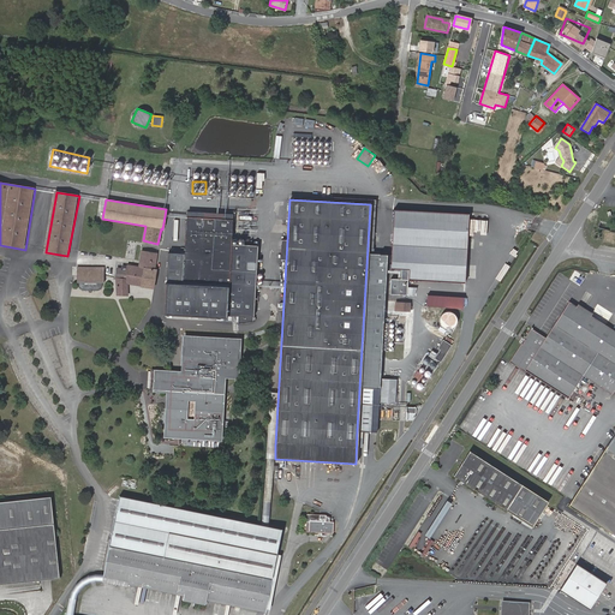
[(408,279),(464,282),(467,214),(393,209),(389,269),(408,270),(408,279)]
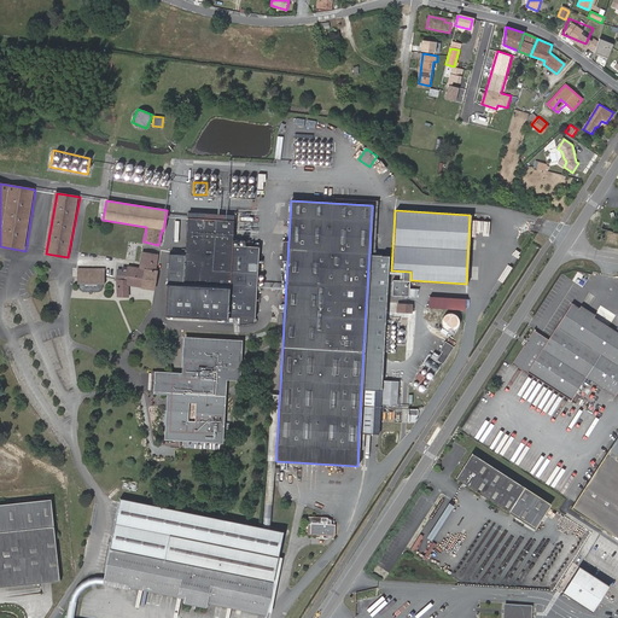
[(233,221),(188,219),(186,255),(184,284),(229,286),(232,245),(233,221)]
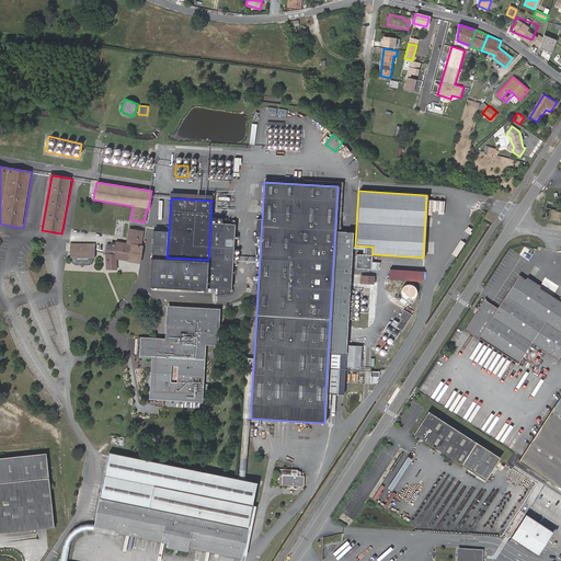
[(231,275),(235,224),(210,222),(208,260),(207,274),(231,275)]
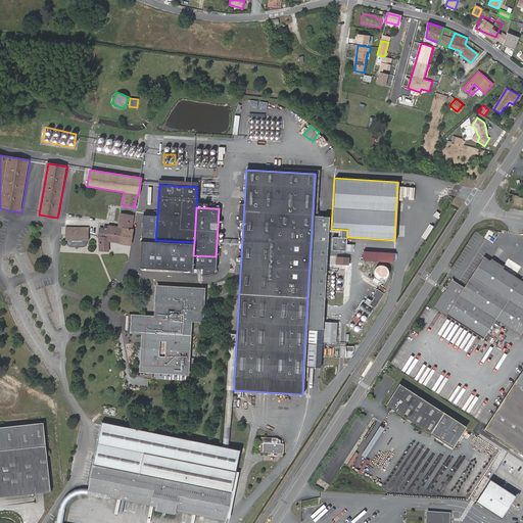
[(114,220),(115,209),(107,209),(107,220),(114,220)]
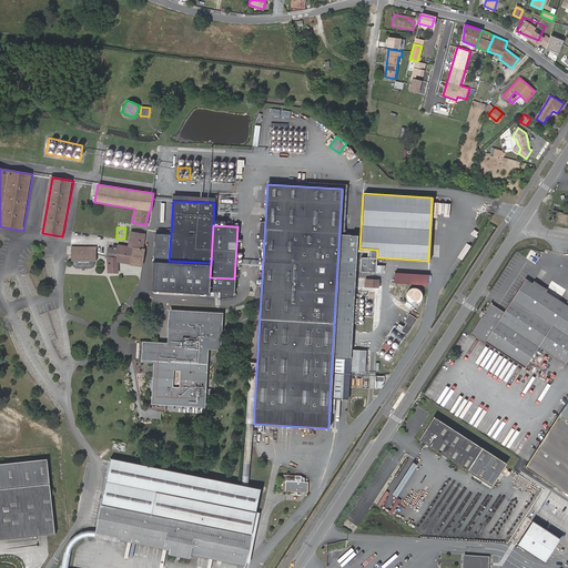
[(118,257),(107,255),(107,272),(119,273),(118,262),(142,266),(144,249),(142,249),(144,234),(129,232),(128,246),(117,244),(117,249),(118,257)]
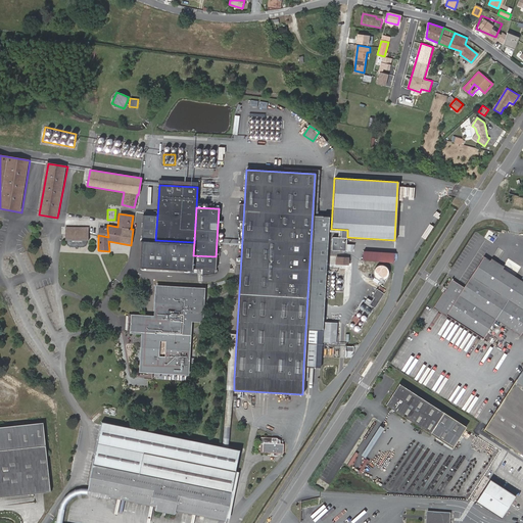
[(155,240),(157,216),(146,216),(144,239),(155,240)]
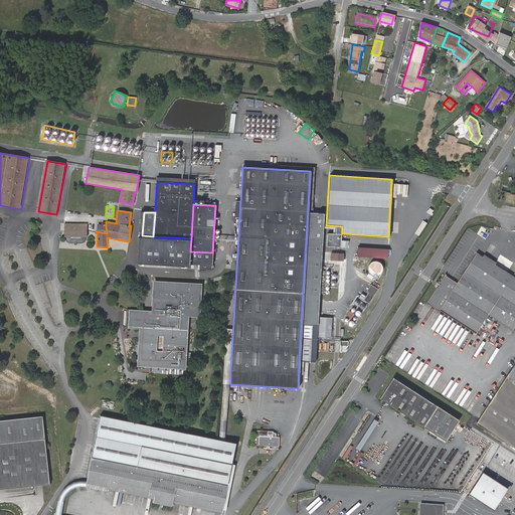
[(87,224),(64,223),(64,236),(87,236),(87,224)]
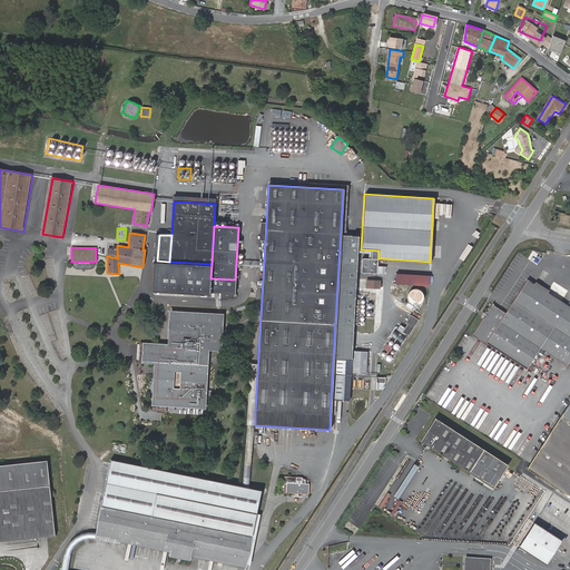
[(108,248),(107,256),(118,258),(117,249),(108,248)]
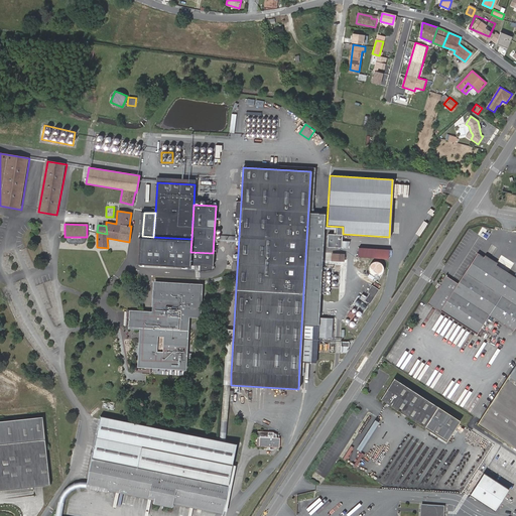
[(342,248),(343,234),(329,233),(328,247),(342,248)]
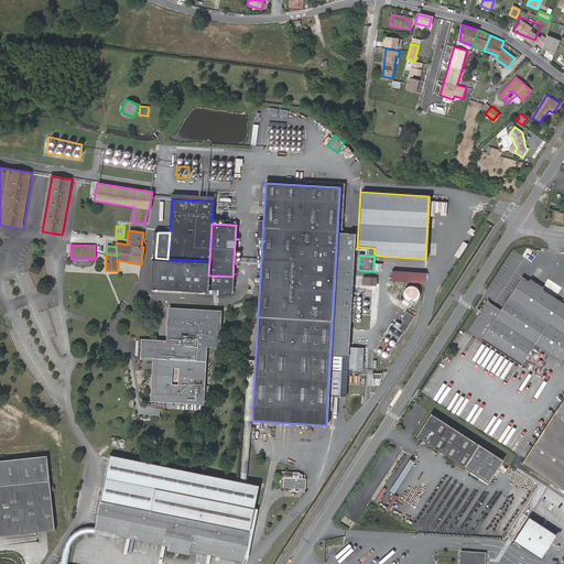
[(167,259),(155,258),(153,290),(208,292),(208,289),(208,275),(209,261),(167,259)]
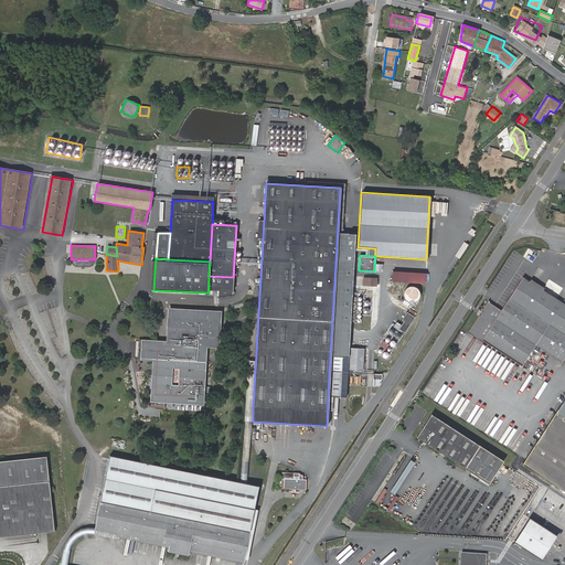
[(427,284),(427,273),(401,272),(401,283),(427,284)]
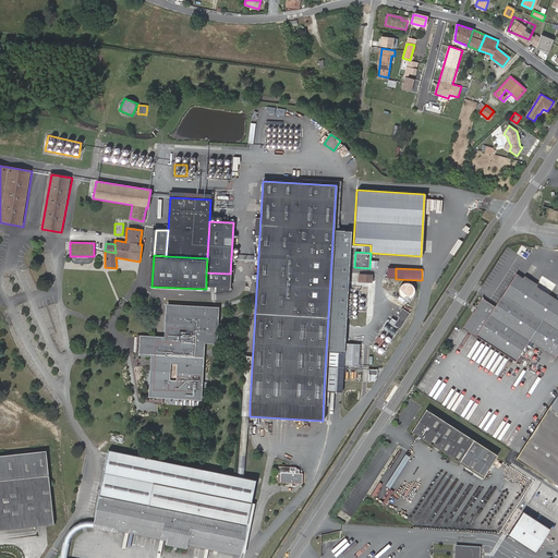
[(230,287),(230,274),(206,273),(206,286),(230,287)]
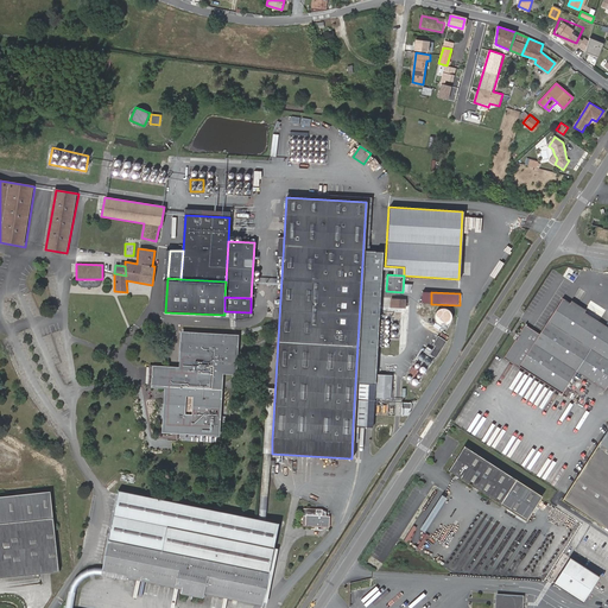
[(540,335),(525,324),(504,358),(563,394),(577,372),(606,390),(607,385),(607,328),(584,314),(587,310),(572,302),(571,304),(563,299),(540,335)]
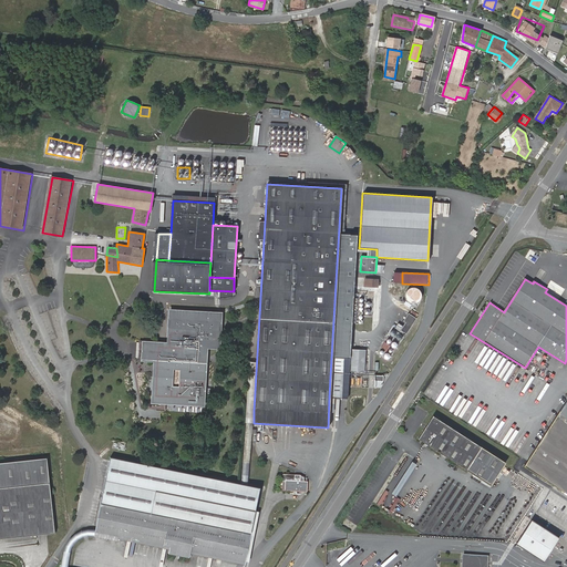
[(405,292),(413,305),(423,298),(415,286),(405,292)]
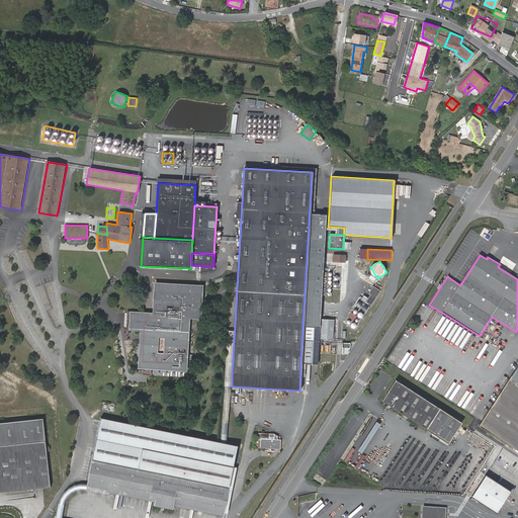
[(200,288),(156,285),(154,315),(132,314),(131,330),(143,330),(140,367),(185,370),(188,317),(199,318),(200,288)]
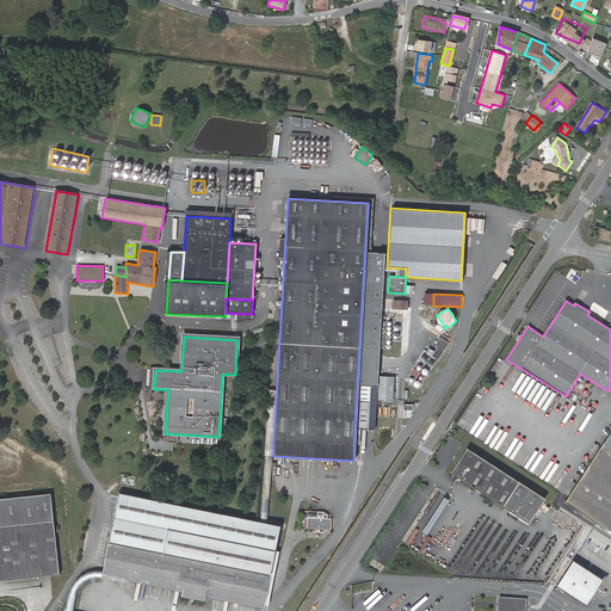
[(438,360),(449,344),(440,338),(434,346),(438,347),(432,356),(438,360)]
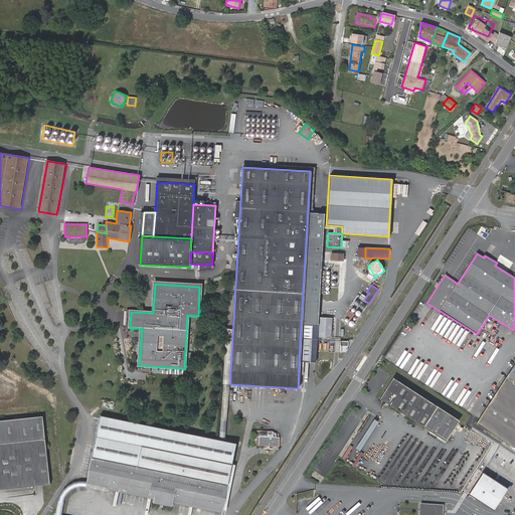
[(330,336),(331,316),(318,315),(317,335),(330,336)]
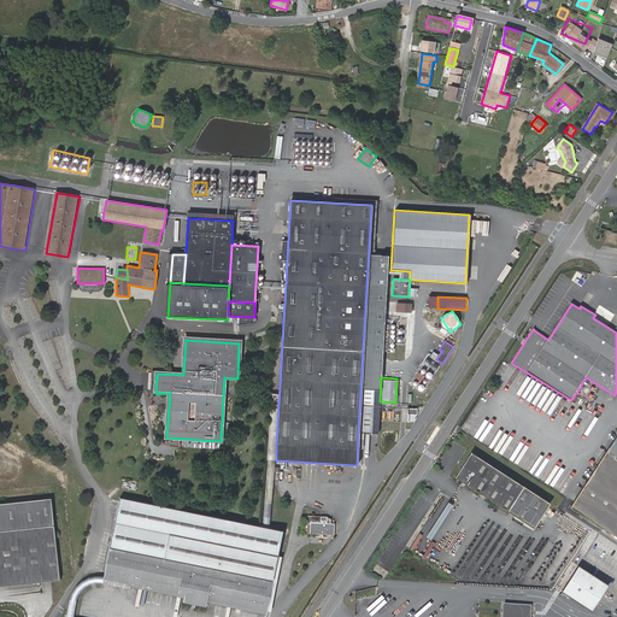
[(370,433),(372,391),(360,389),(358,432),(370,433)]
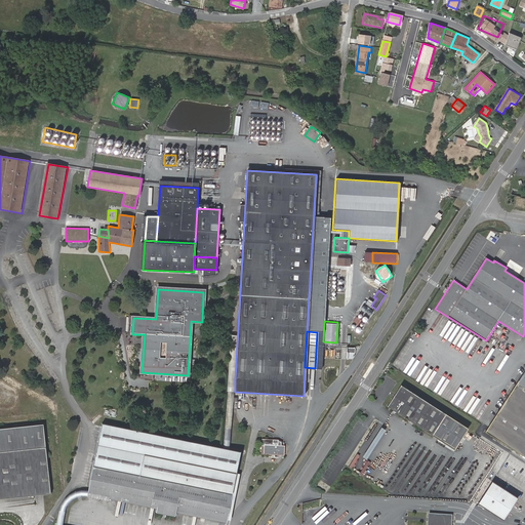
[(524,372),(488,433),(524,456),(524,372)]
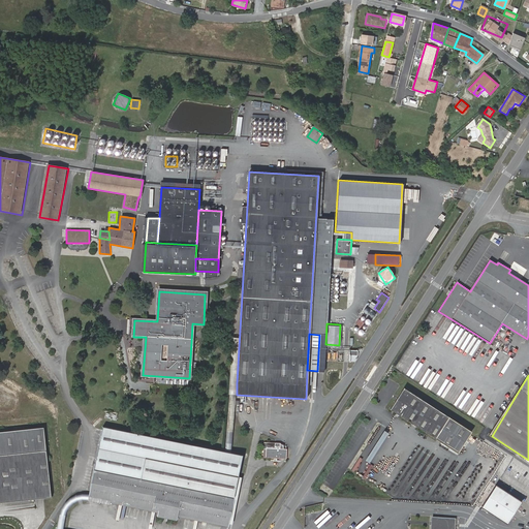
[(237,391),(237,383),(228,382),(223,452),(228,453),(234,391),(237,391)]
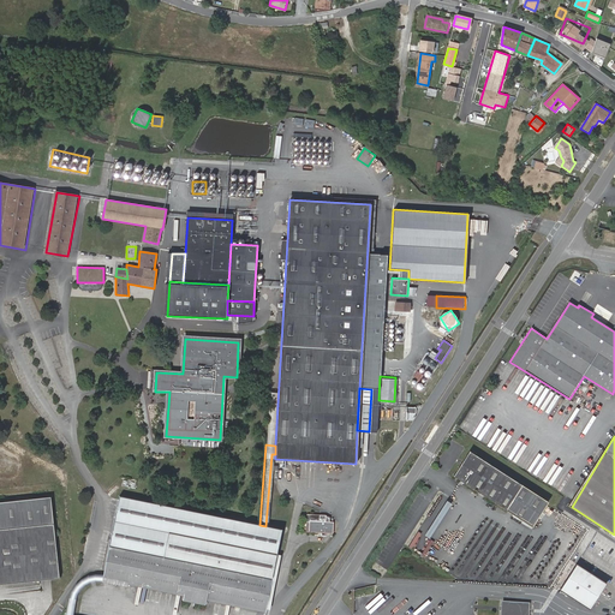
[(550,502),(471,451),(454,475),(533,526),(550,502)]
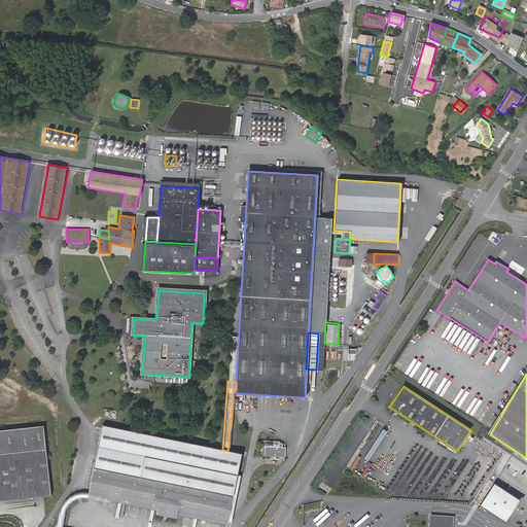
[(386,430),(376,425),(361,453),(364,456),(363,458),(370,461),(386,430)]
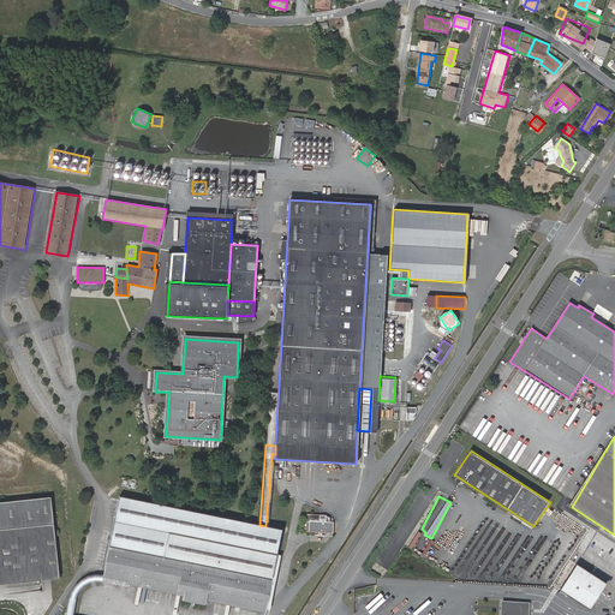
[(0,584),(57,579),(51,524),(47,499),(0,502),(0,584)]
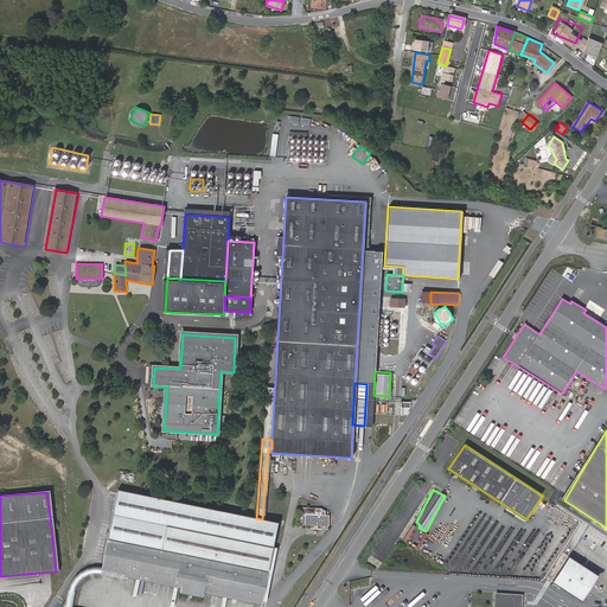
[(203,588),(263,600),(278,523),(262,519),(256,518),(117,494),(102,568),(117,572),(181,585),(181,588),(180,592),(202,595),(202,593),(203,588)]
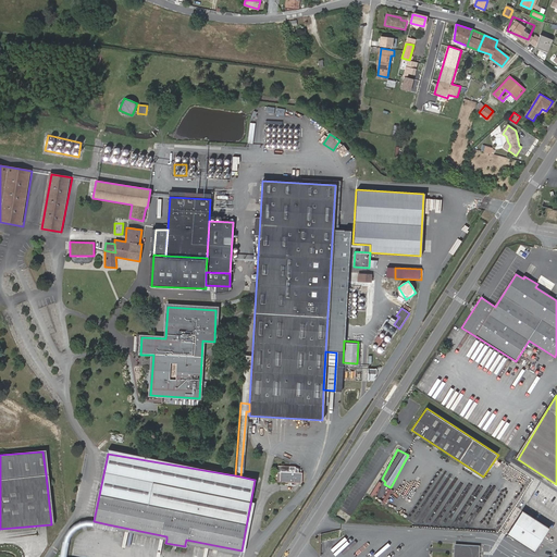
[(281,466),(281,480),(300,482),(301,470),(294,469),(294,467),(281,466)]
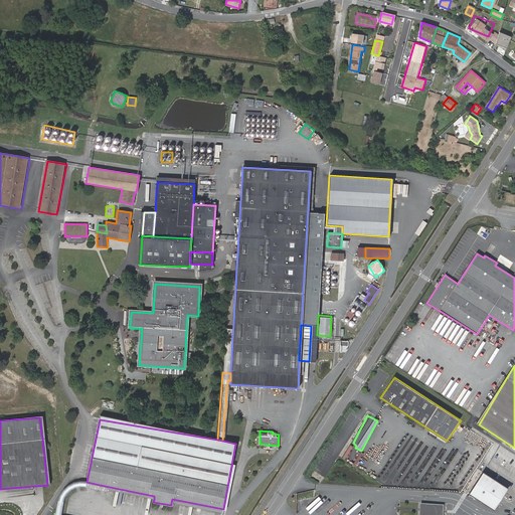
[(509,490),(484,474),(470,496),(495,511),(509,490)]
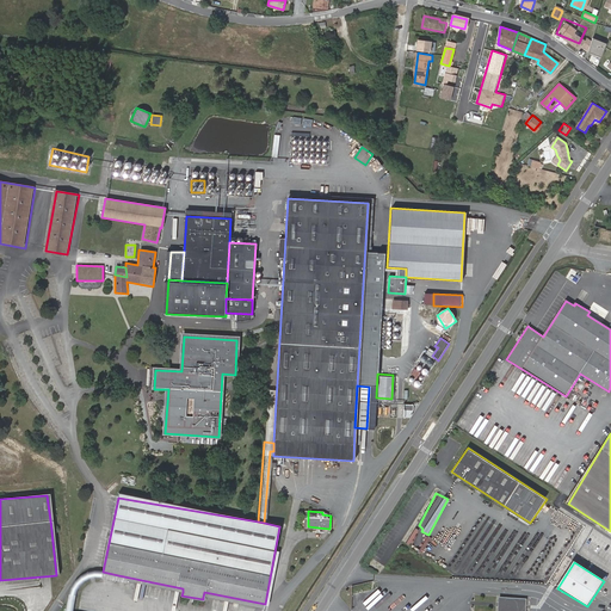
[(183,588),(118,575),(117,579),(183,592),(183,588)]
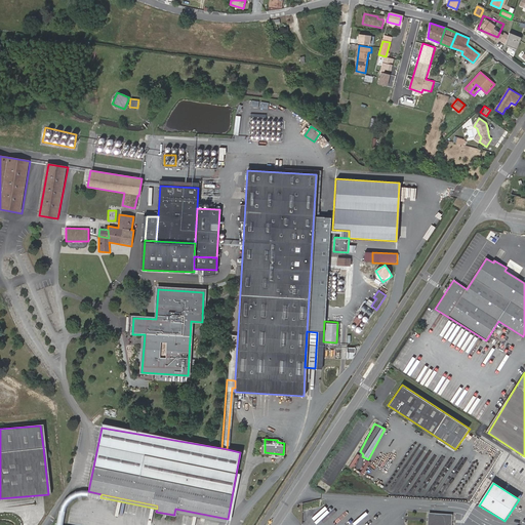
[(227,523),(228,519),(175,509),(174,513),(227,523)]
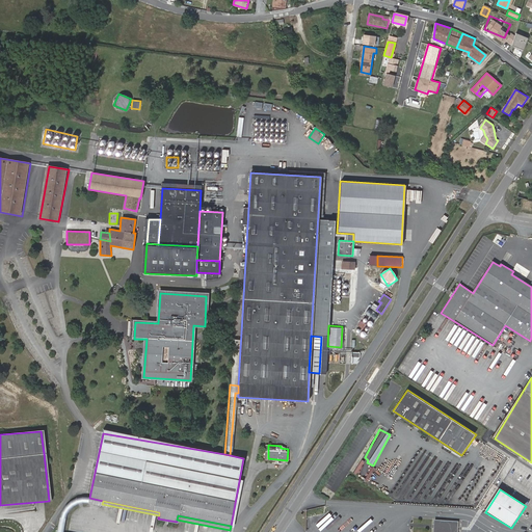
[(457,531),(458,522),(434,520),(433,531),(457,531)]
